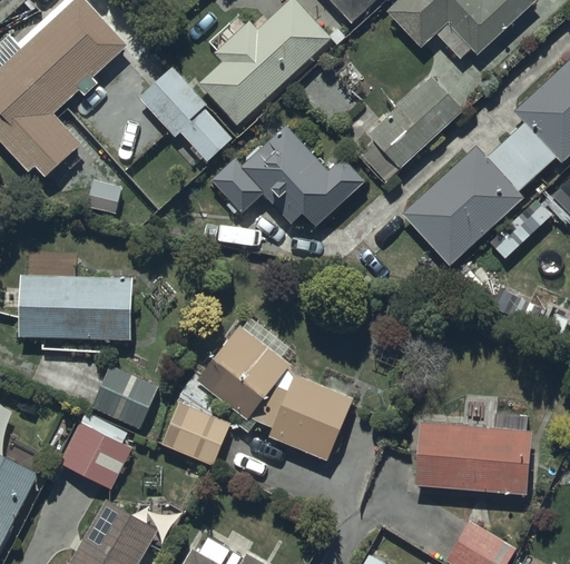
[(0,68),(0,69),(0,68),(0,137),(30,171),(37,165),(46,176),(81,145),(53,114),(80,90),(86,96),(99,83),(95,77),(128,48),(85,0),(77,0),(22,49),(11,36),(0,45),(0,68)]
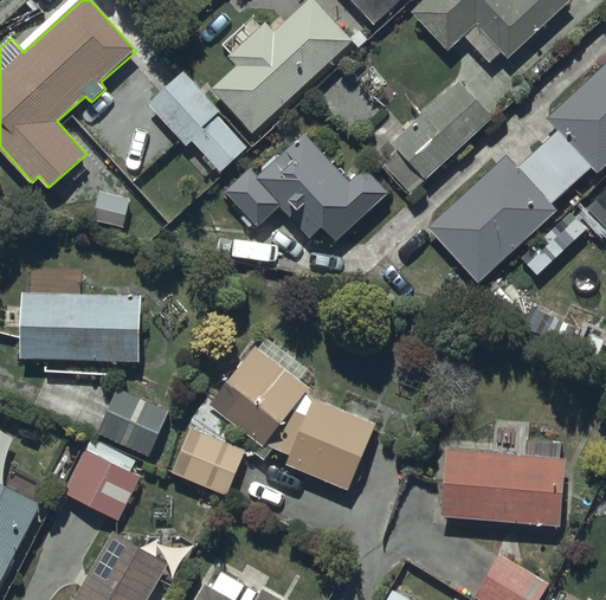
[(352,40),(313,0),(309,0),(274,33),(264,24),(227,58),(236,66),(211,89),(251,133),(352,40)]
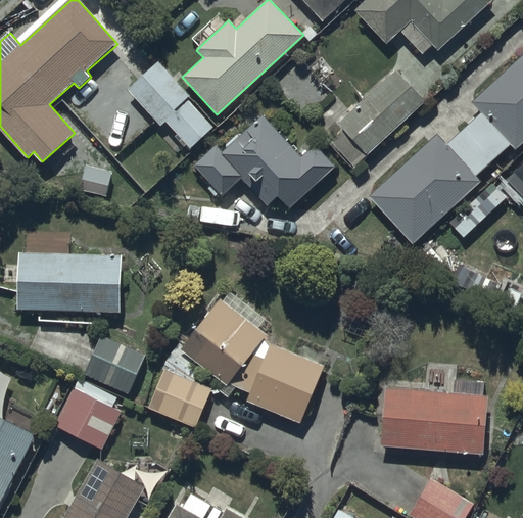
[(302,0),(322,21),(345,0),(302,0)]
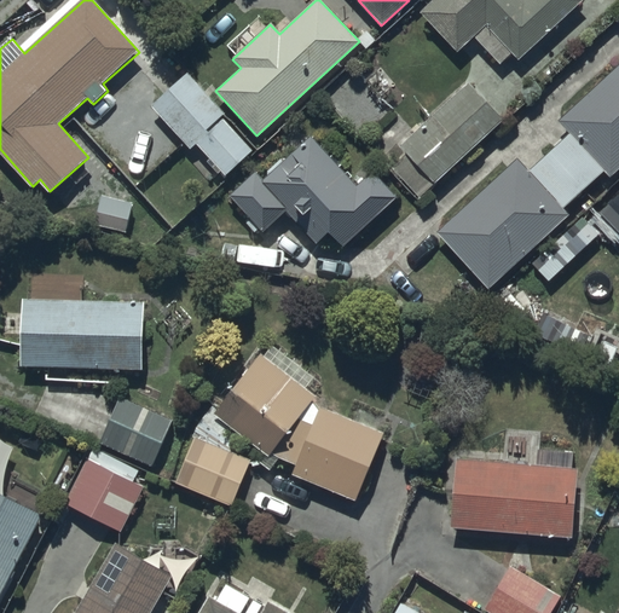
[(457,52),(473,36),(498,65),(512,53),(519,59),(583,0),(582,0),(432,0),(420,11),(457,52)]
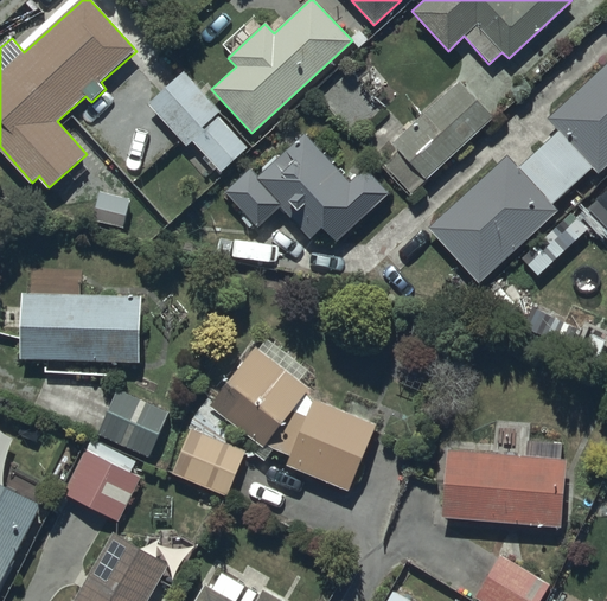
[(521,168),(508,154),(429,228),(480,282),(556,212),(550,205),(590,167),(598,174),(606,165),(606,63),(549,119),(561,132),(521,168)]
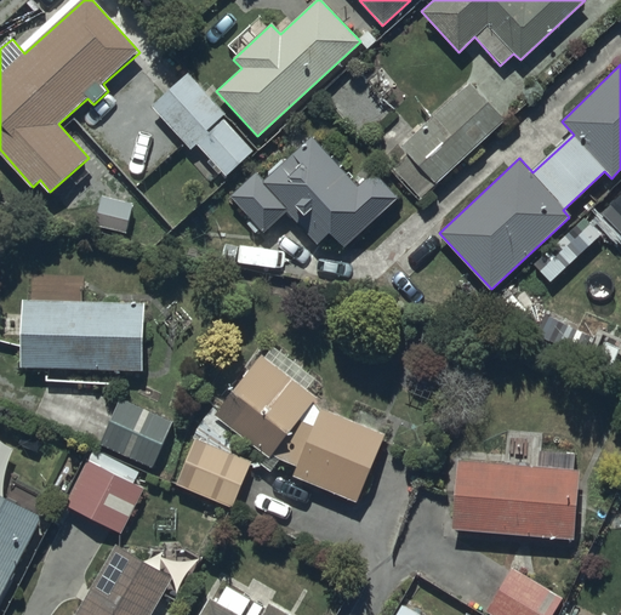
[(194,79),(157,110),(191,151),(198,144),(224,177),(254,153),(223,118),(226,115),(194,79)]
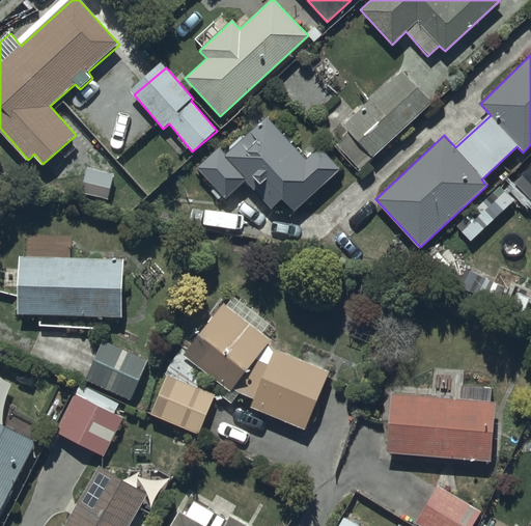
[(429,103),(399,73),(343,128),(372,158),(429,103)]
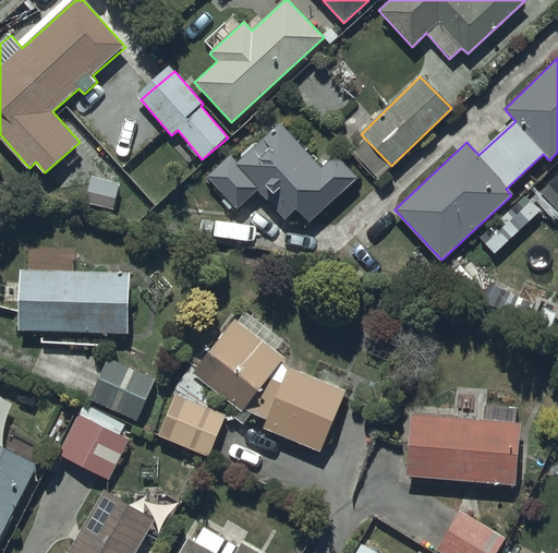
[(232,157),(208,177),(235,208),(257,190),(284,221),(299,209),(308,221),(358,179),(336,153),(318,168),(281,124),(237,163),(232,157)]
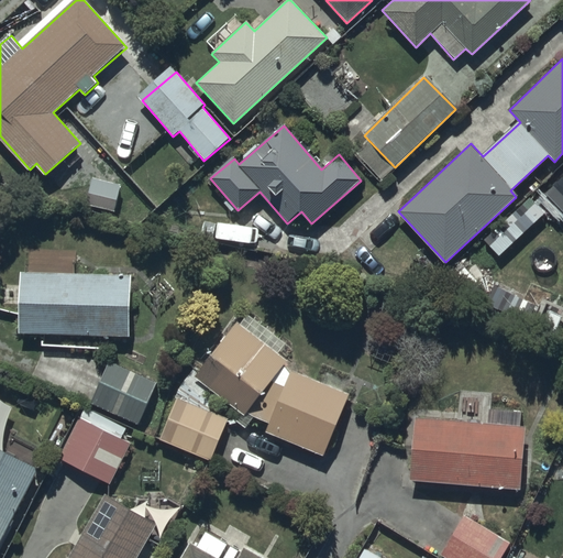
[(130,272),(21,272),(21,335),(130,335),(130,272)]
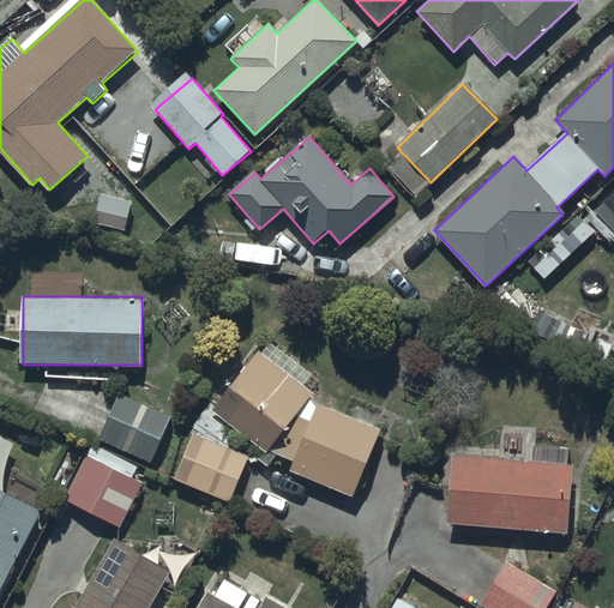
[(212,409),(263,449),(256,458),(270,470),(282,456),(293,461),(289,470),(354,495),(379,428),(315,403),(314,405),(308,398),(312,393),(302,386),(313,372),(272,341),(262,354),(258,351),(212,409)]
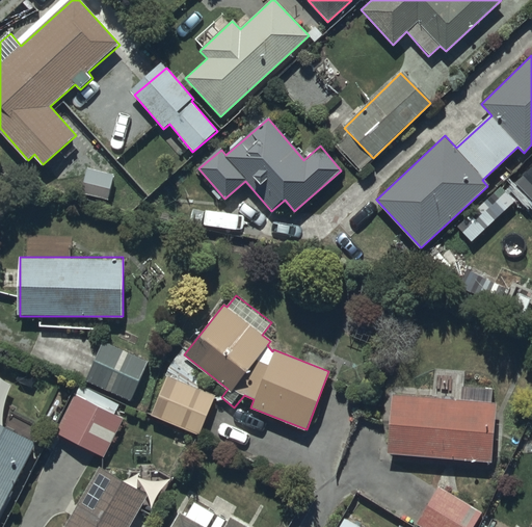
[(100,351),(42,324),(27,361),(87,385),(100,351)]
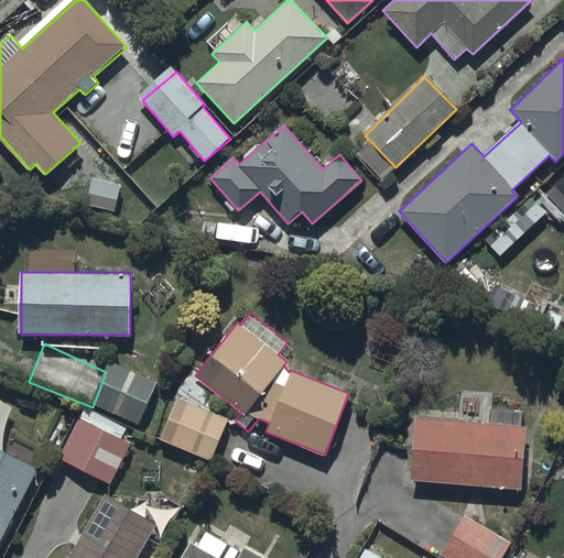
[(414,413),(410,481),(521,489),(525,427),(522,426),(523,412),(492,411),(492,400),(459,396),(458,415),(414,413)]
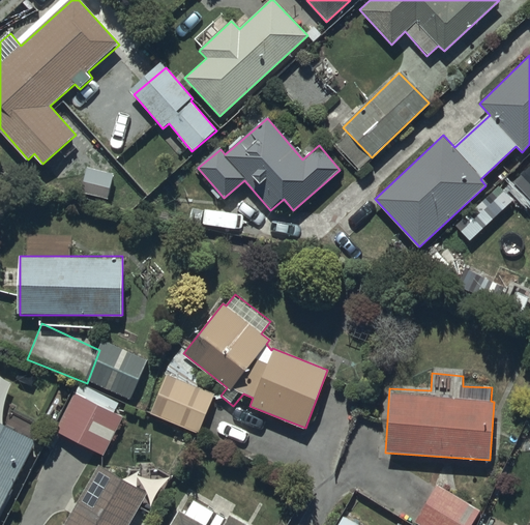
[(167,374),(150,413),(197,434),(214,395),(167,374)]
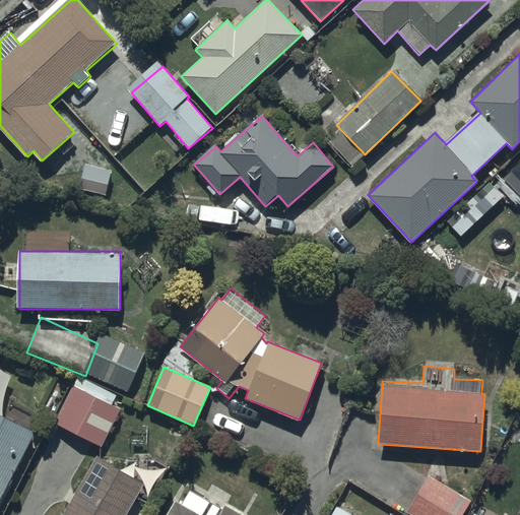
[(75,387),(73,386),(55,424),(104,446),(120,410),(113,407),(118,396),(80,378),(75,387)]
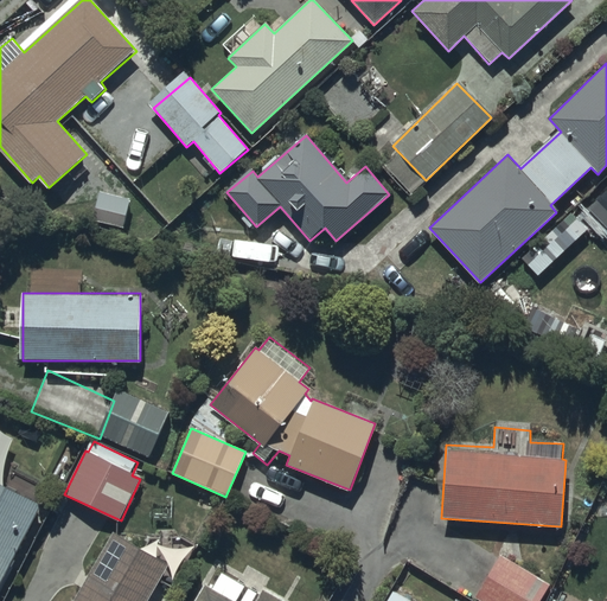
[(0,583),(40,503),(0,481),(0,583)]
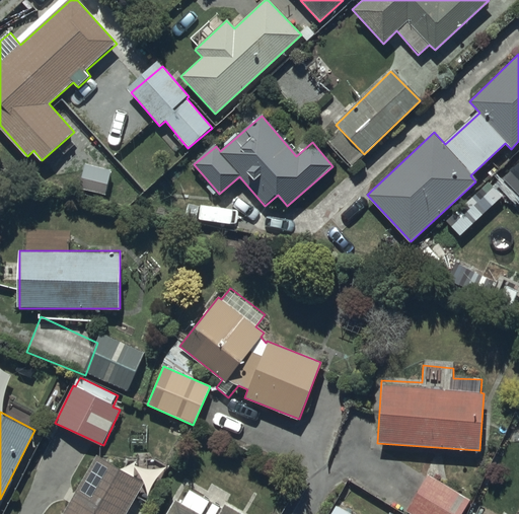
[(126,513),(145,481),(97,454),(63,513),(126,513)]
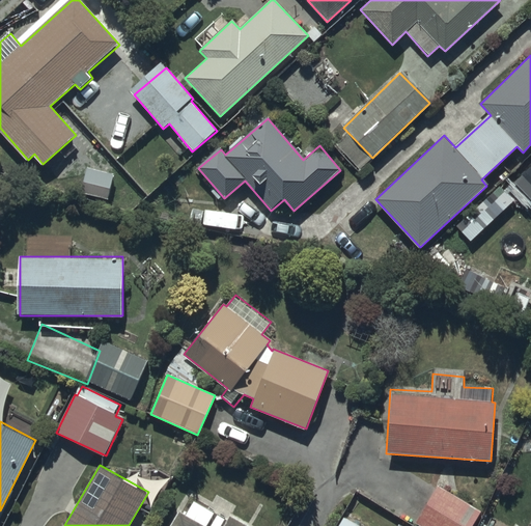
[(472,525),(480,513),(436,486),(414,523),(418,525),(472,525)]
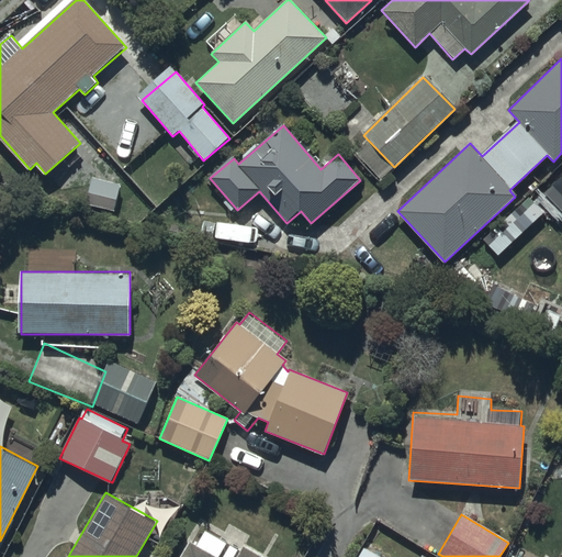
[(260,556),(244,547),(237,556),(213,556),(190,543),(181,556),(260,556)]
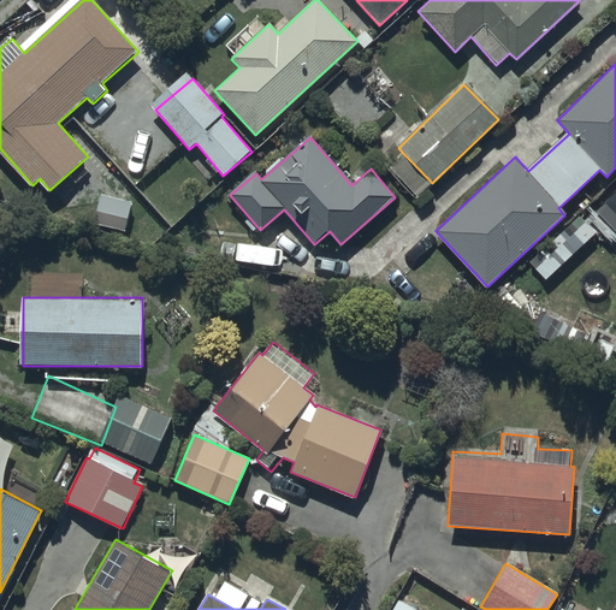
[(415,609),(398,599),(392,609),(415,609)]
